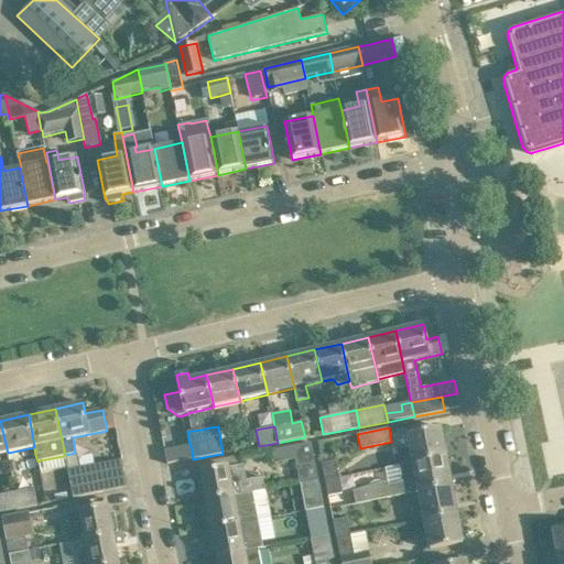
[(396,466),(399,466),(447,457),(441,427),(409,434),(411,447),(392,451),(396,466)]
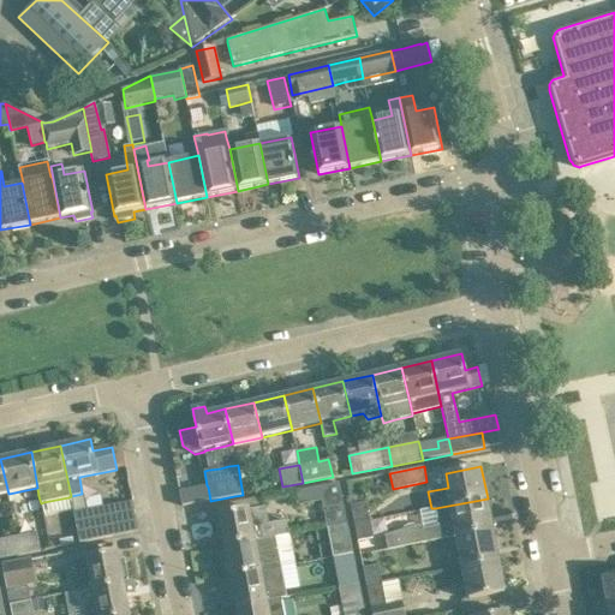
[(327,529),(347,524),(339,483),(296,491),(299,506),(321,501),(327,529)]
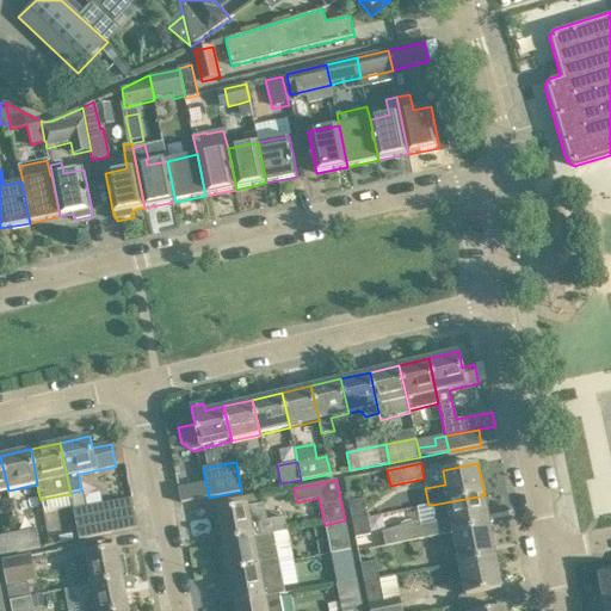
[(205,482),(179,488),(181,503),(209,498),(207,483),(205,482)]
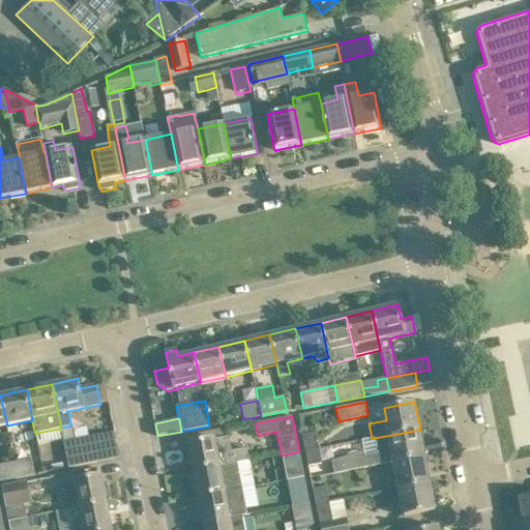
[(186,436),(188,444),(194,471),(237,464),(249,461),(246,448),(232,451),(229,437),(228,437),(227,428),(186,436)]
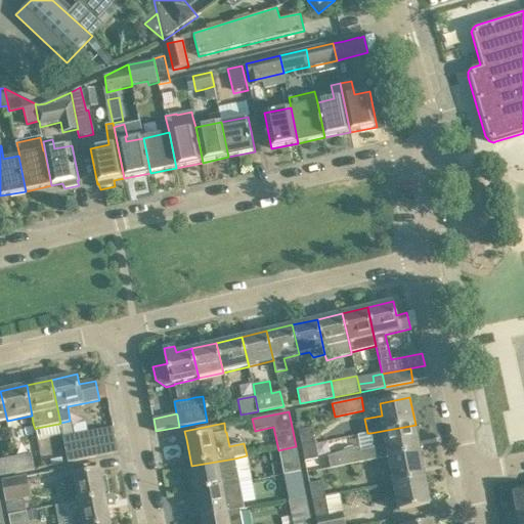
[(331,468),(390,456),(421,450),(416,425),(370,433),(374,447),(360,450),(359,446),(355,448),(351,447),(348,447),(346,448),(345,449),(343,451),(328,456),(331,468)]
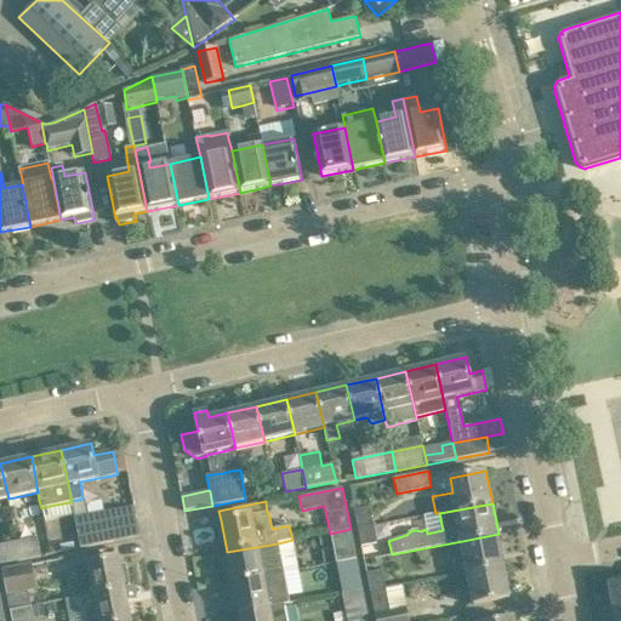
[(358,528),(374,525),(370,506),(354,510),(358,528)]
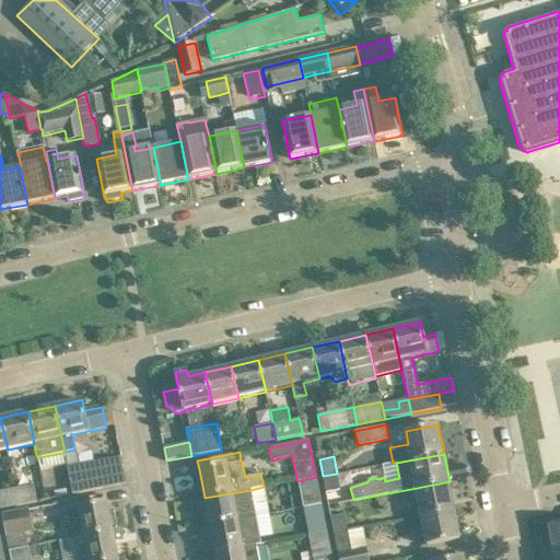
[(68,467),(70,480),(101,475),(97,462),(68,467)]
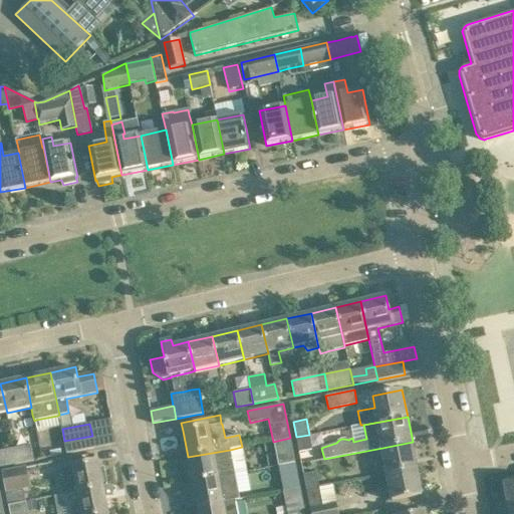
[(299,452),(312,450),(309,435),(296,437),(299,452)]
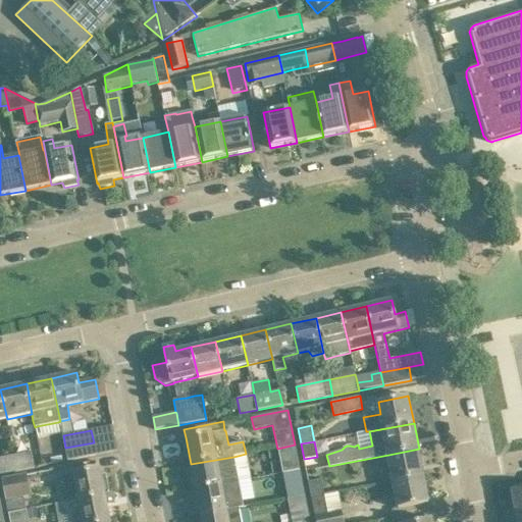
[(68,461),(96,456),(94,442),(65,448),(68,461)]
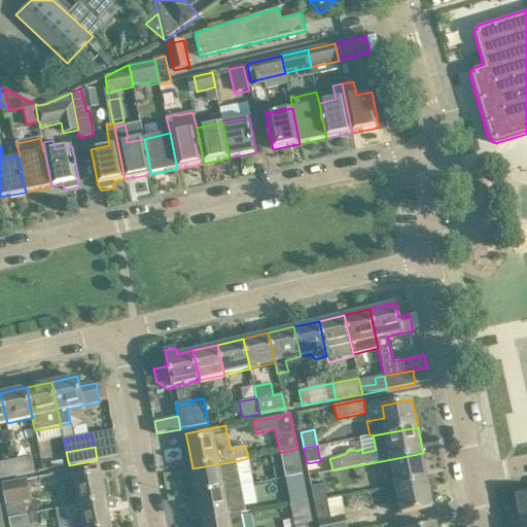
[(303,475),(297,449),(280,453),(285,478),(303,475)]
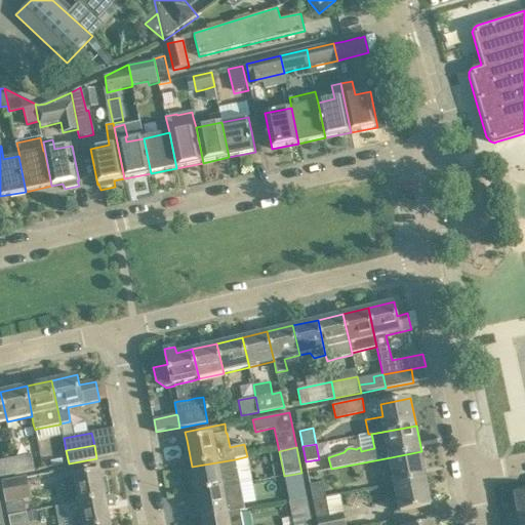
[(421,451),(391,457),(395,484),(426,478),(421,451)]
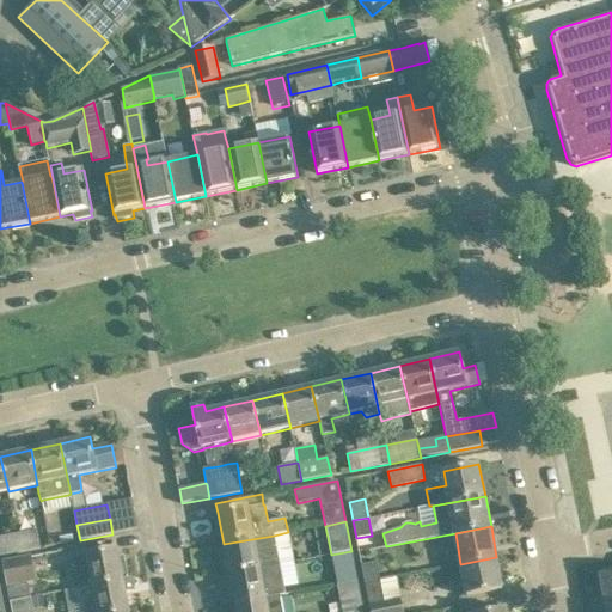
[(18,534),(22,552),(41,549),(37,530),(18,533),(18,534)]
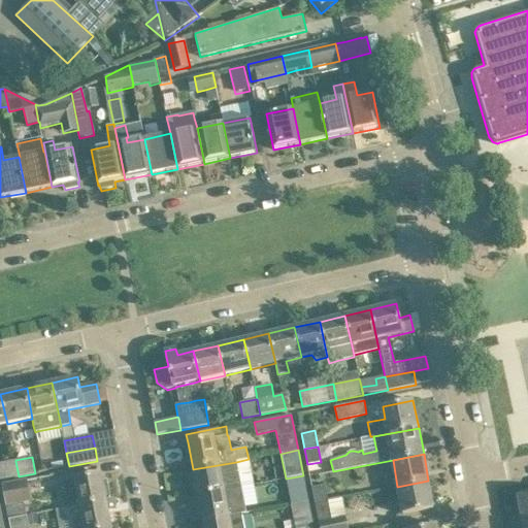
[(19,476),(15,461),(15,460),(0,462),(0,474),(1,480),(19,476)]
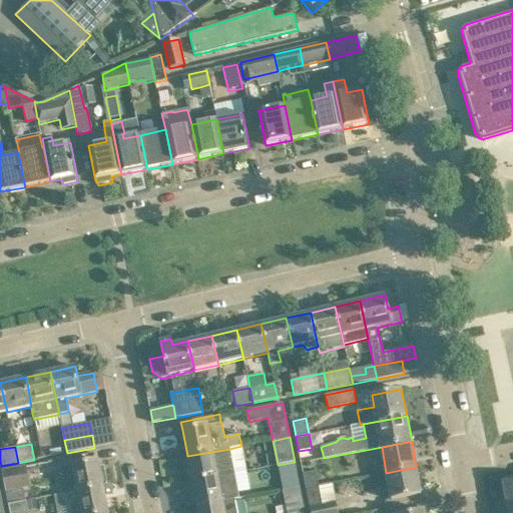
[(192,482),(218,476),(234,473),(229,449),(187,456),(192,482)]
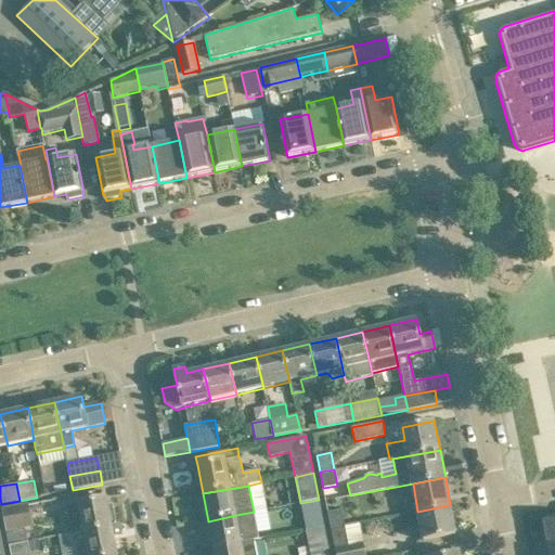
[(71,534),(113,526),(107,498),(66,506),(71,534)]
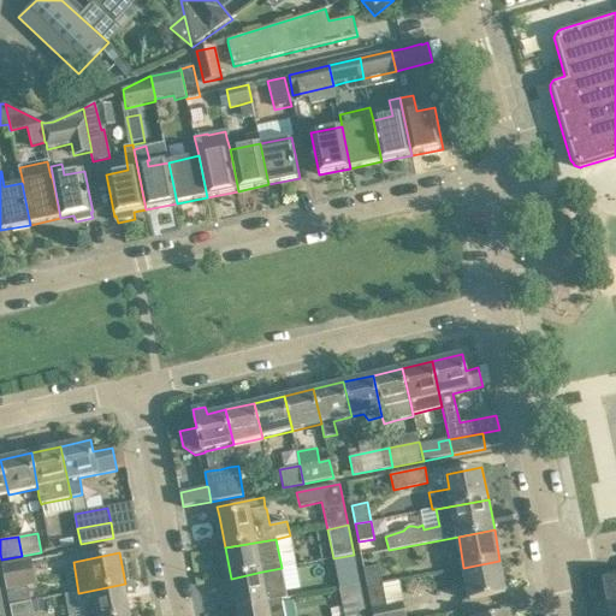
[(13,563),(3,566),(5,579),(11,606),(30,603),(31,603),(28,586),(36,585),(31,560),(13,563)]
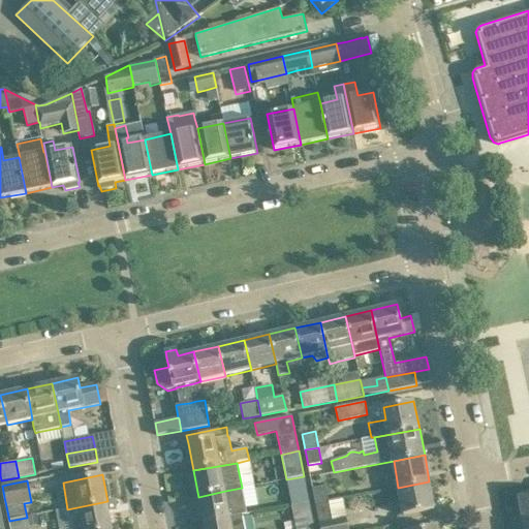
[(429,481),(398,488),(403,516),(435,509),(429,481)]
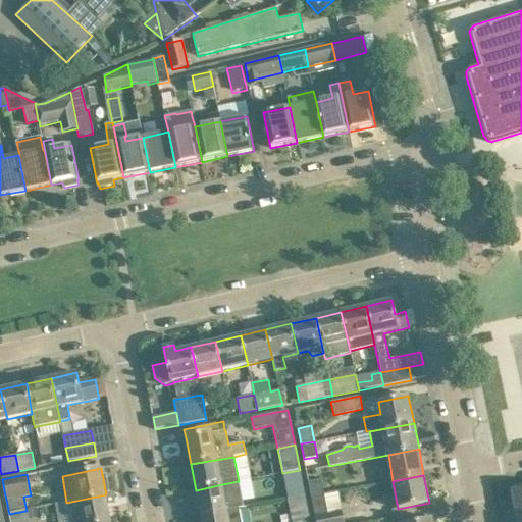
[(308,481),(311,498),(324,494),(321,479),(308,481)]
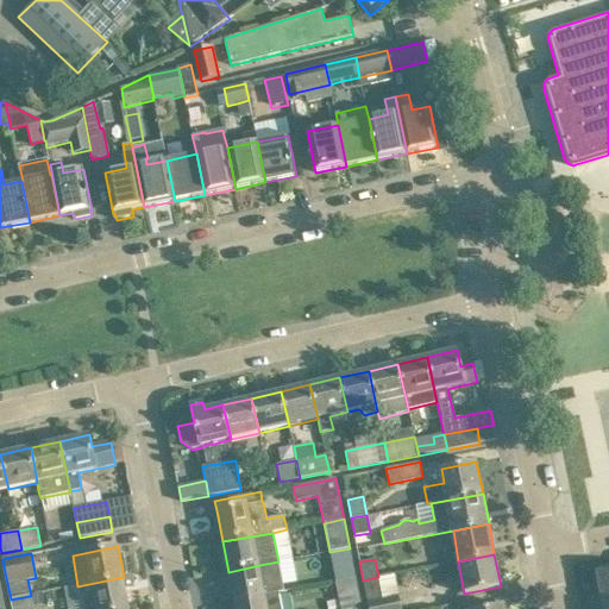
[(336,583),(356,579),(352,560),(332,564),(336,583)]
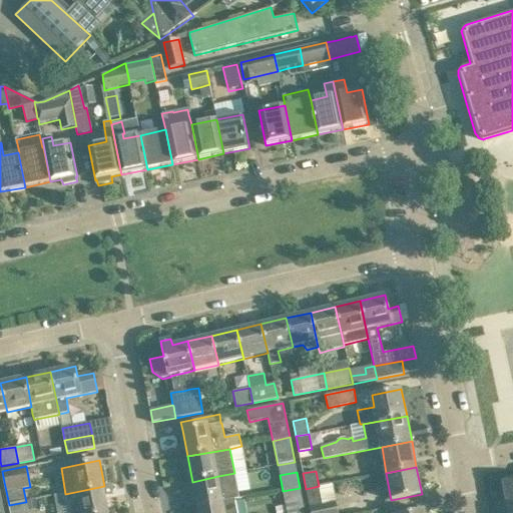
[(234,499),(239,498),(234,473),(218,476),(192,482),(197,507),(223,502),(234,499)]
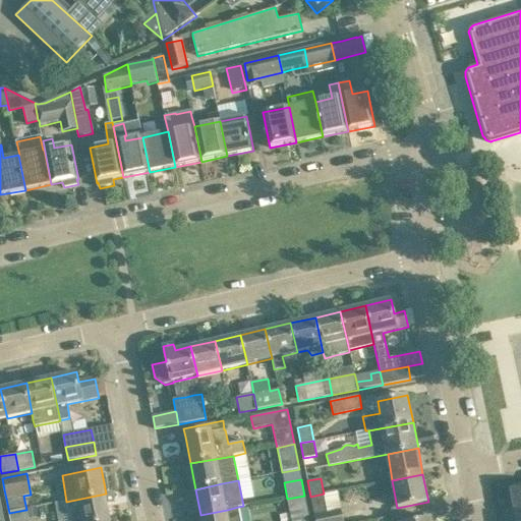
[(520,488),(511,490),(517,520),(520,519),(520,488)]
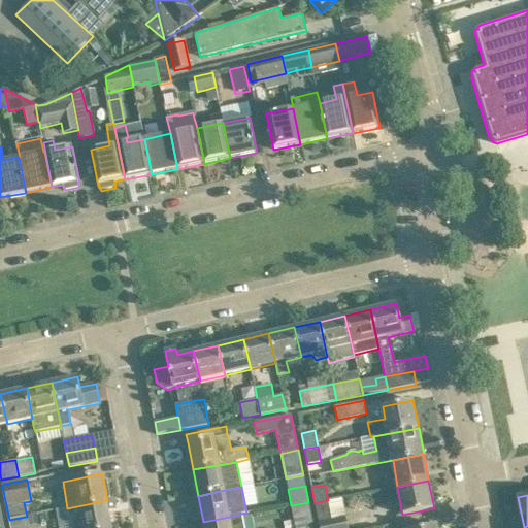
[(107,500),(67,508),(70,527),(104,527),(112,527),(109,513),(116,512),(113,499),(107,500)]
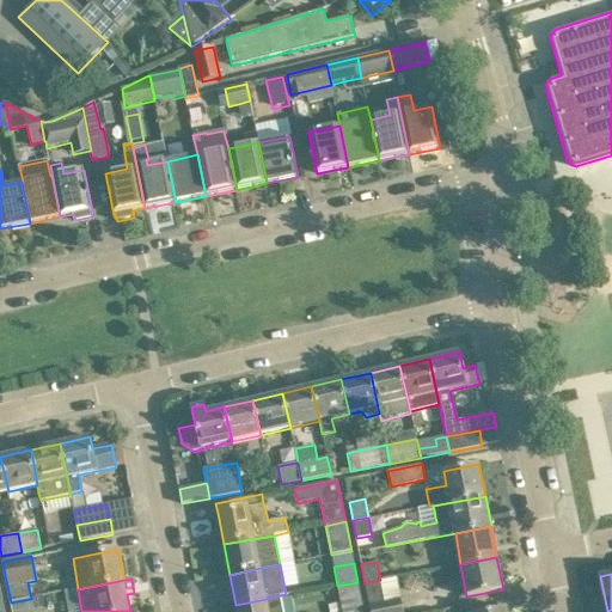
[(402,611),(401,600),(384,604),(380,580),(365,583),(369,611),(402,611)]
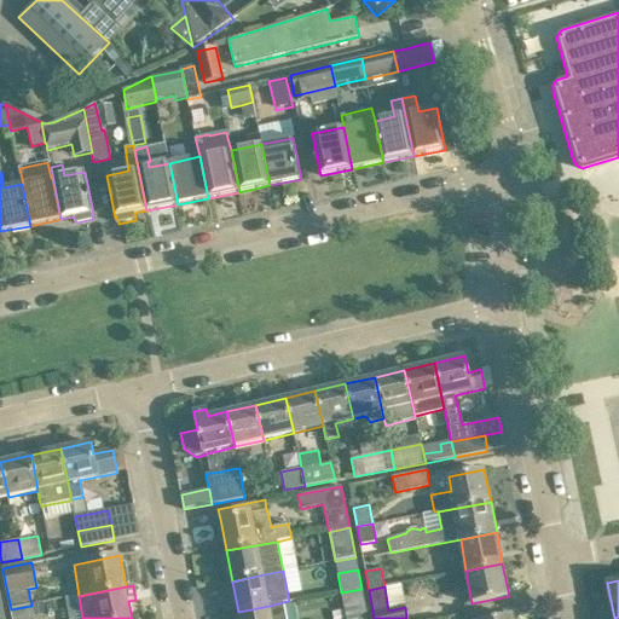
[(366,618),(362,589),(341,593),(345,609),(346,618),(366,618)]
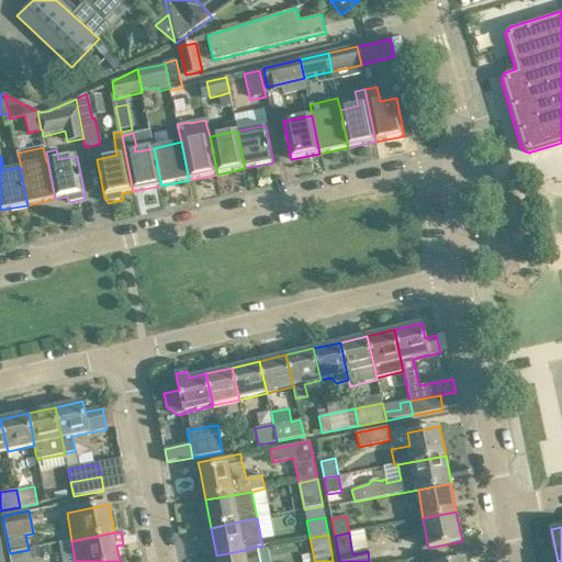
[(216,561),(259,561),(257,547),(245,550),(216,555),(216,561)]
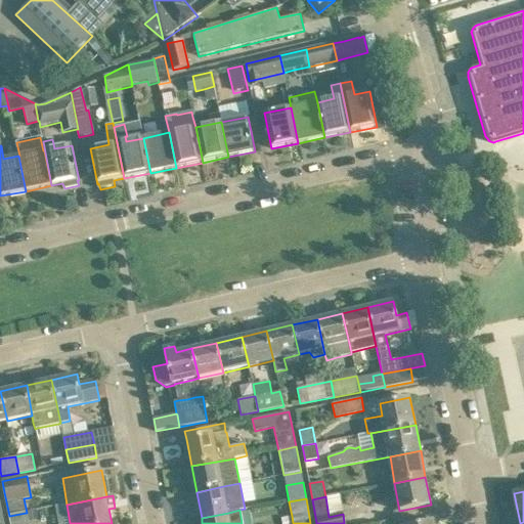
[(37,511),(27,513),(28,521),(38,519),(37,511)]
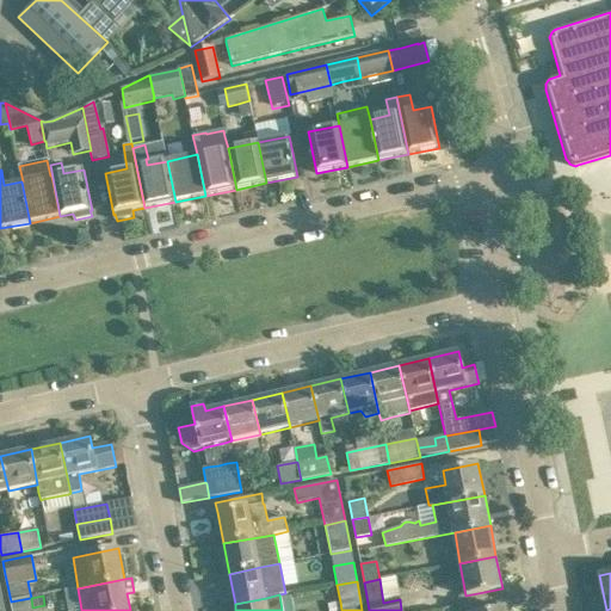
[(32,610),(30,598),(11,602),(12,610),(32,610)]
